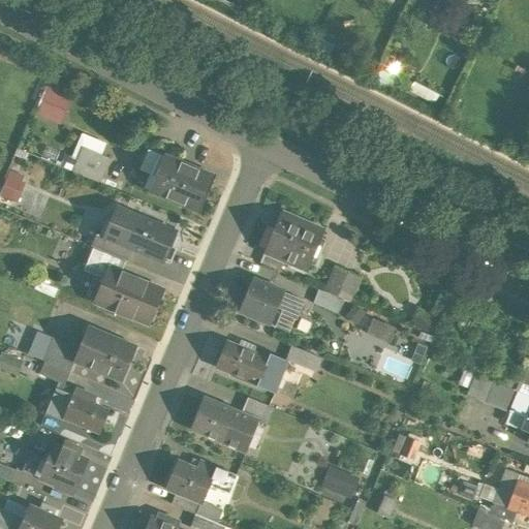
[(62,124),(73,97),(49,88),(37,114),(62,124)]
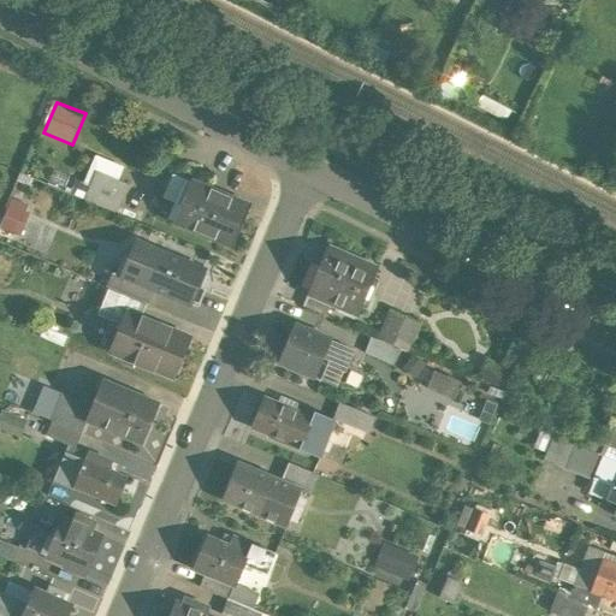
[(113,211),(131,167),(93,153),(76,195),(113,211)]
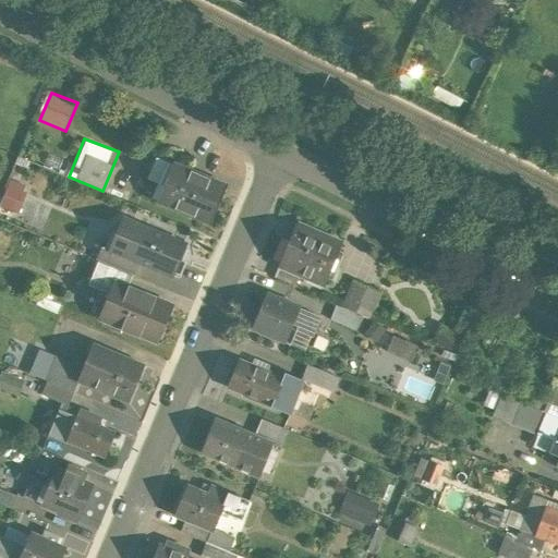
[(226,185),(173,164),(165,184),(158,181),(152,197),(210,221),(226,185)]
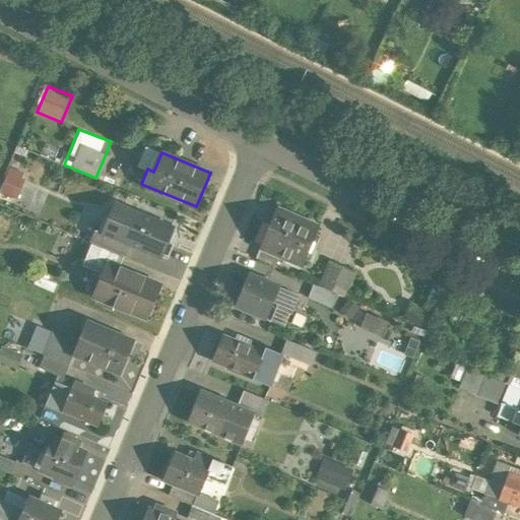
[(137,212),(116,203),(103,233),(125,242),(137,212)]
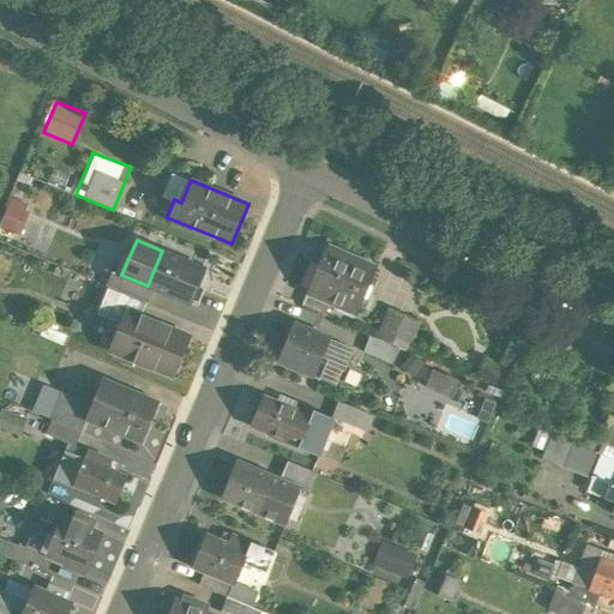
[(375,268),(326,247),(308,290),(330,300),(357,311),(375,268)]
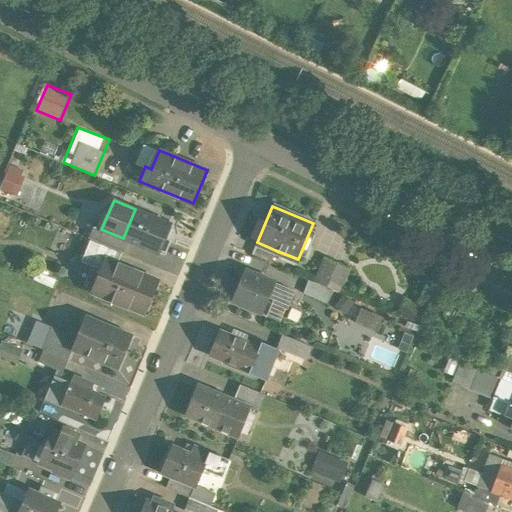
[(169,223),(135,209),(123,238),(157,252),(169,223)]
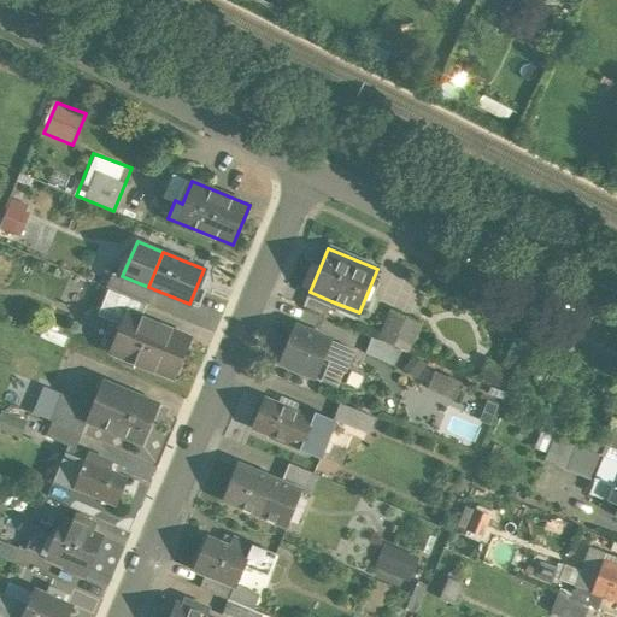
[(146,304),(107,287),(97,315),(122,324),(128,312),(140,317),(146,304)]
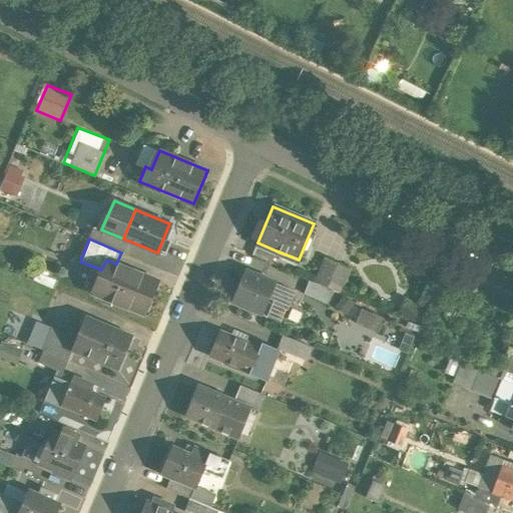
[(276,250),(258,242),(252,255),(271,263),(276,250)]
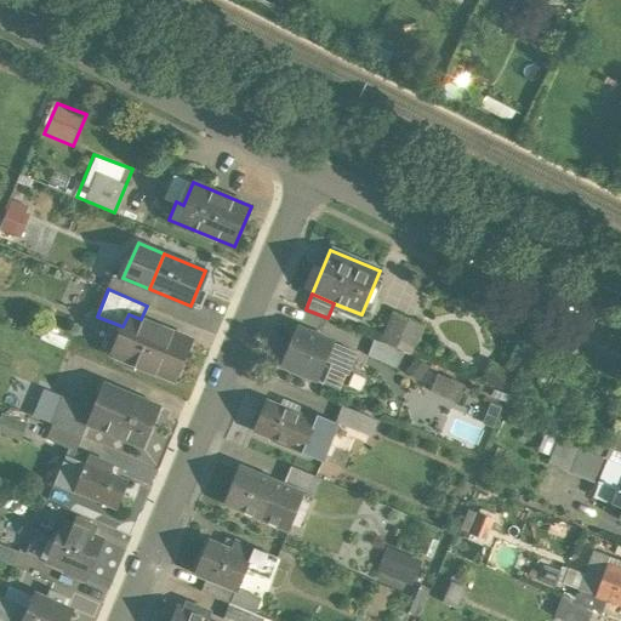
[(141,319),(129,314),(123,326),(112,354),(136,364),(153,324),(141,319)]
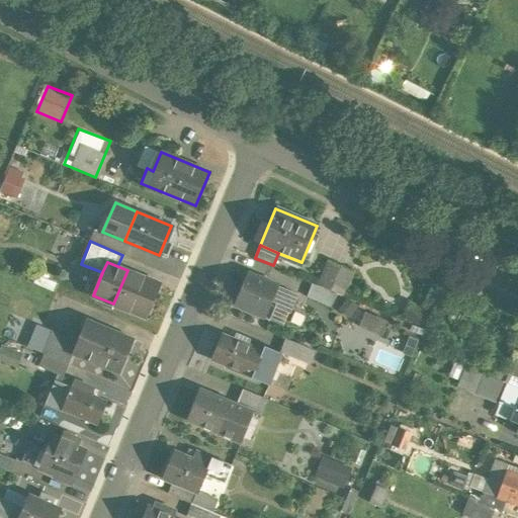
[(328,262),(319,284),(342,294),(351,272),(328,262)]
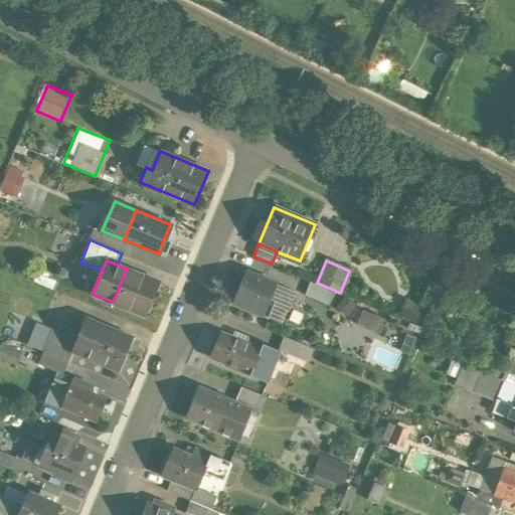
[(127,269),(113,302),(145,315),(159,282),(127,269)]
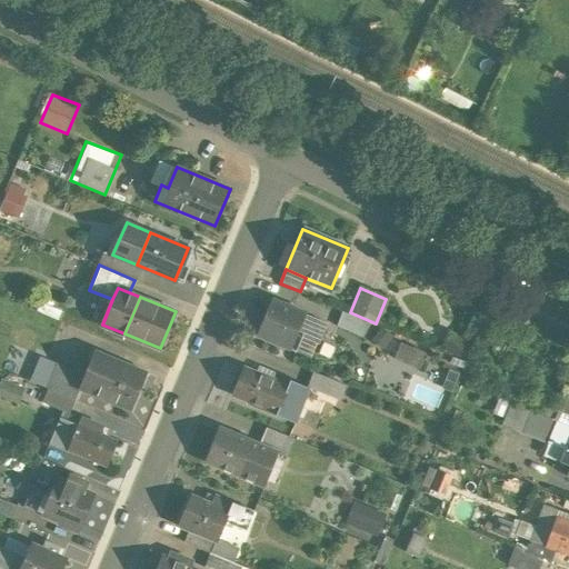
[(305,312),(272,299),(258,335),(297,350),(305,332),(298,330),(305,312)]
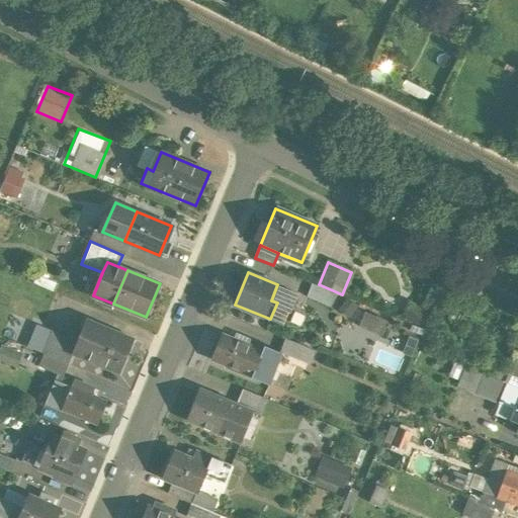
[(313,283),(307,295),(332,307),(337,293),(313,283)]
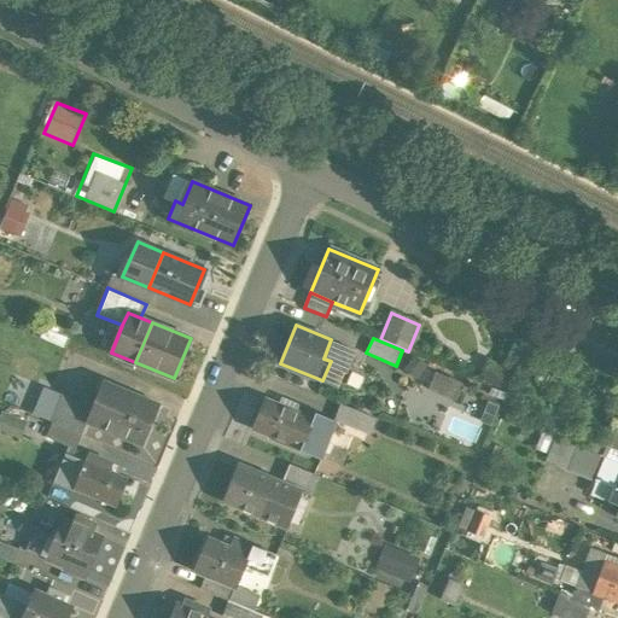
[(432,372),(424,401),(453,409),(461,380),(432,372)]
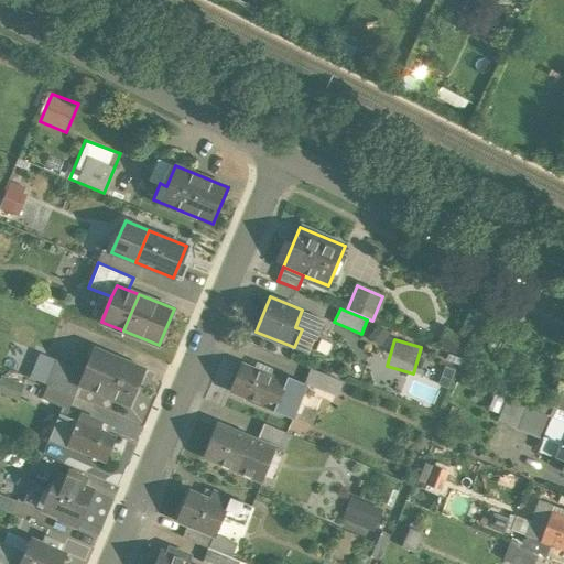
[(144,369),(94,347),(84,371),(78,384),(80,386),(129,405),(144,369)]
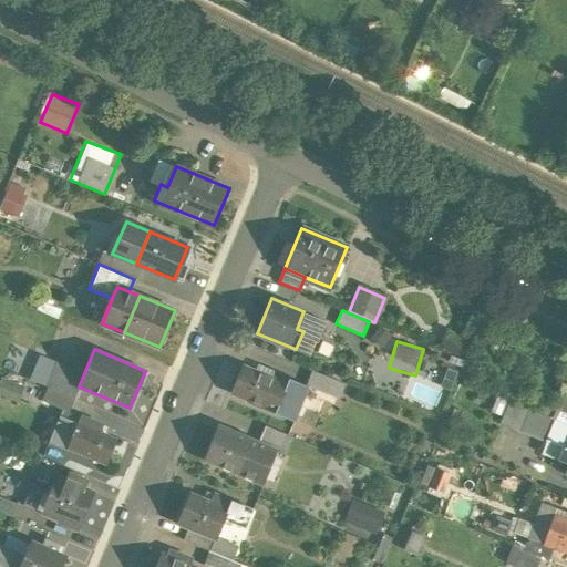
[(84,373),(57,362),(45,387),(49,388),(75,399),(81,388),(79,387),(84,373)]
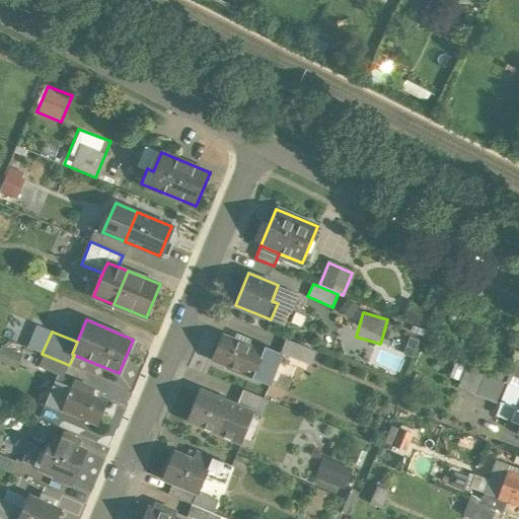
[(223,337),(213,360),(226,366),(226,368),(269,386),(282,355),(280,354),(265,348),(263,353),(223,337)]
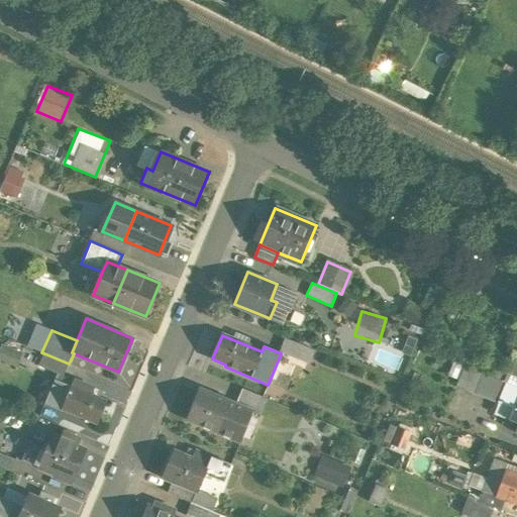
[(285,339),(279,352),(281,353),(308,365),(314,351),(285,339)]
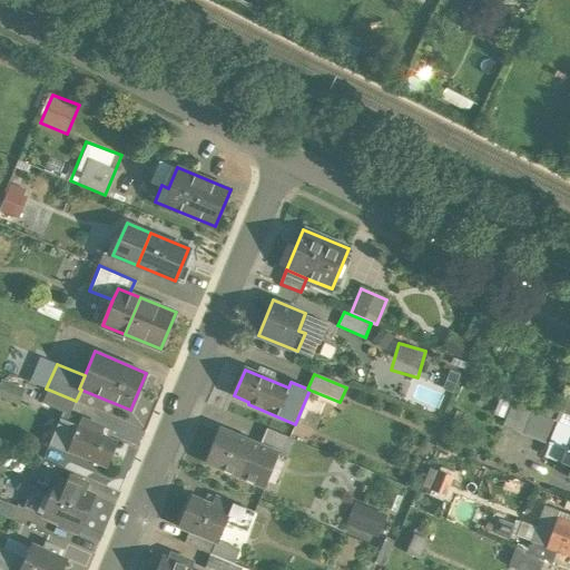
[(0,399),(21,403),(25,385),(0,379),(0,399)]
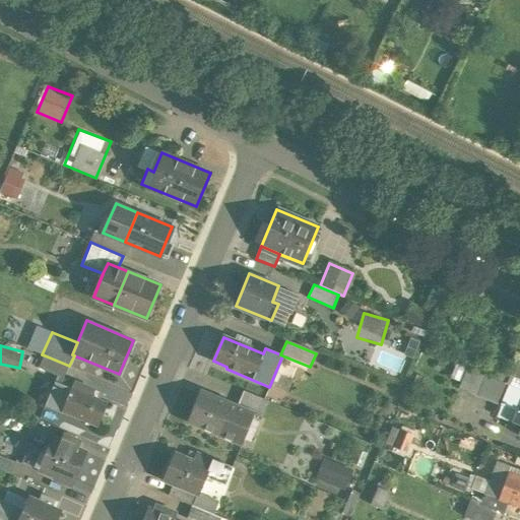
[(69,366),(45,355),(40,368),(64,378),(69,366)]
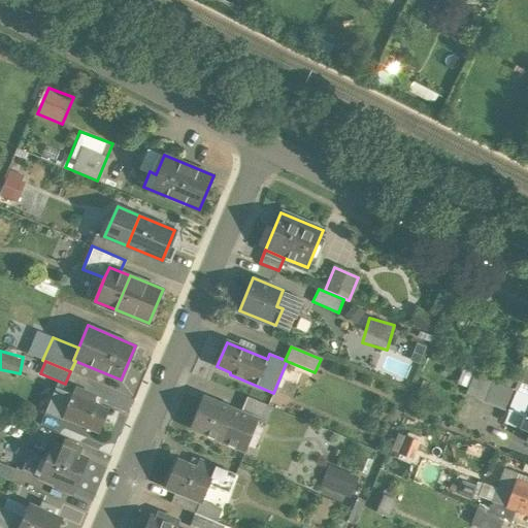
[(527,384),(522,382),(517,392),(527,397),(527,384)]
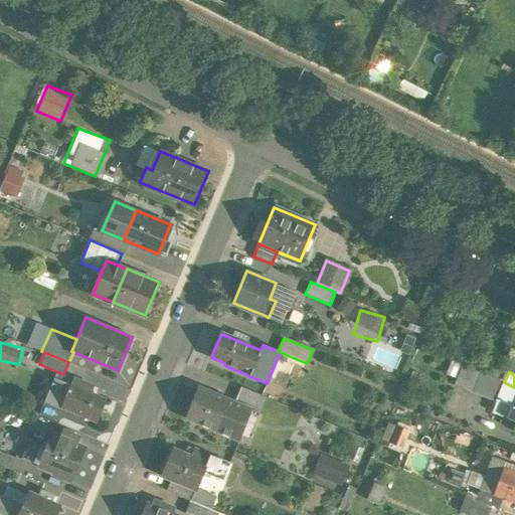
[(504,382),(482,374),(476,393),(496,401),(504,382)]
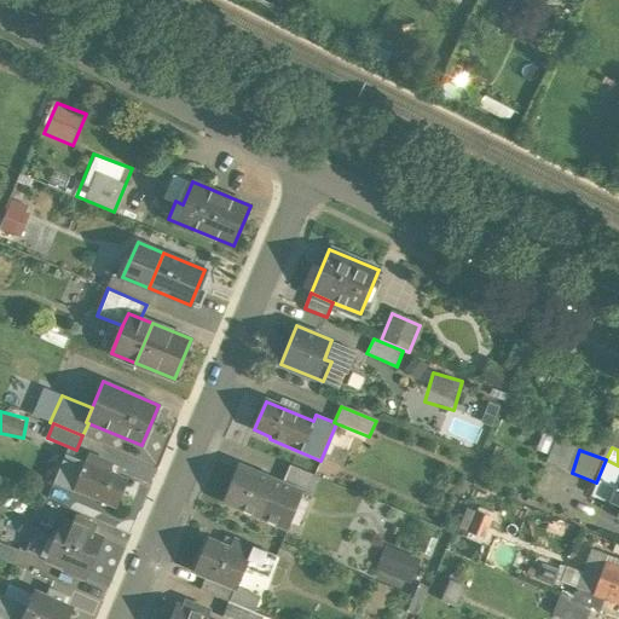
[(114,466),(90,455),(75,489),(116,507),(128,479),(110,472),(114,466)]
